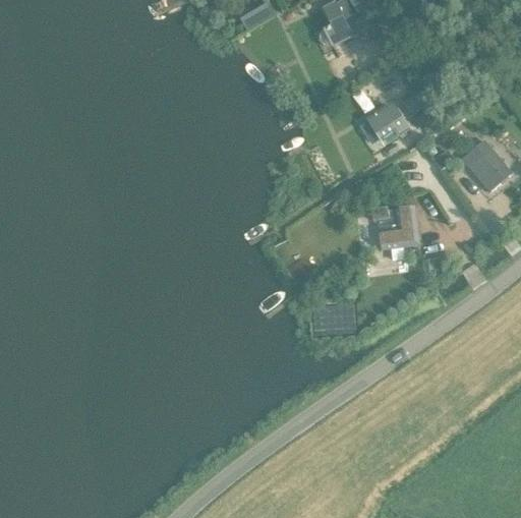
[(268,0),(242,14),(249,26),(275,12),(268,0)]
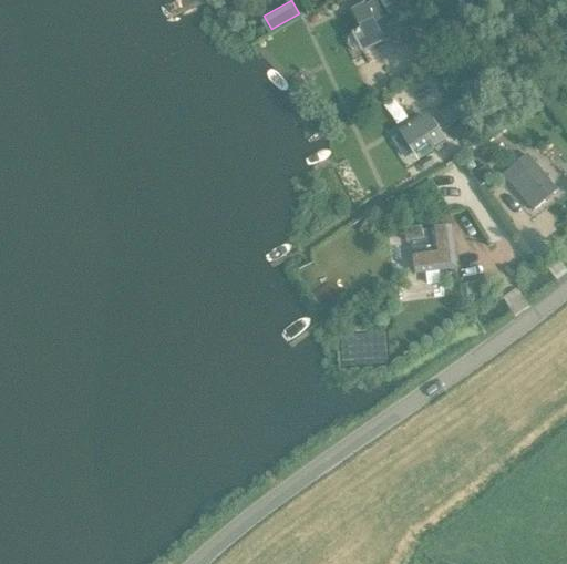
[(364,0),(350,8),(360,27),(352,31),(362,50),(384,39),(375,20),(384,16),(377,0),(370,0),(366,2),(364,0)]
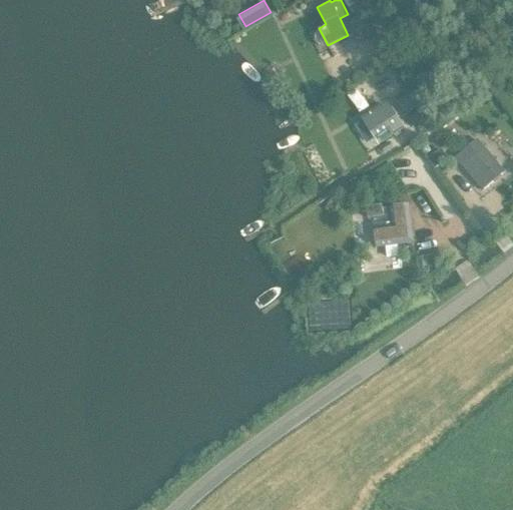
[(416,103),(410,93),(399,100),(405,110),(416,103)]
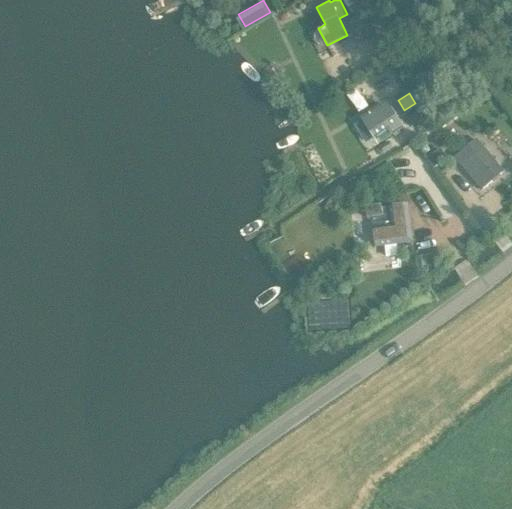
[(379,111),(376,107),(362,117),(374,136),(388,127),(392,132),(401,126),(388,105),(379,111)]
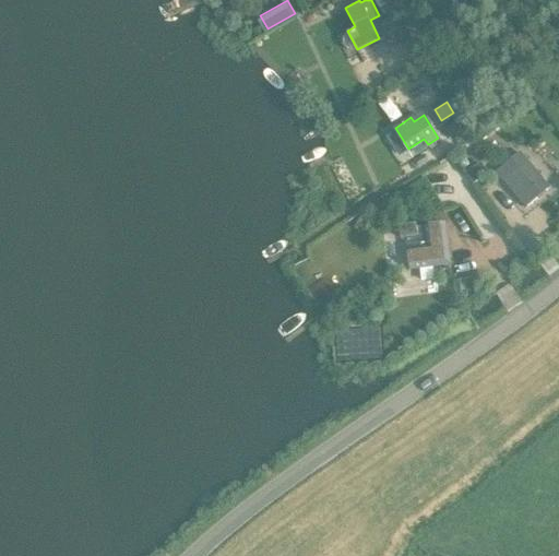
[(520,151),(496,170),(525,205),(549,186),(520,151)]
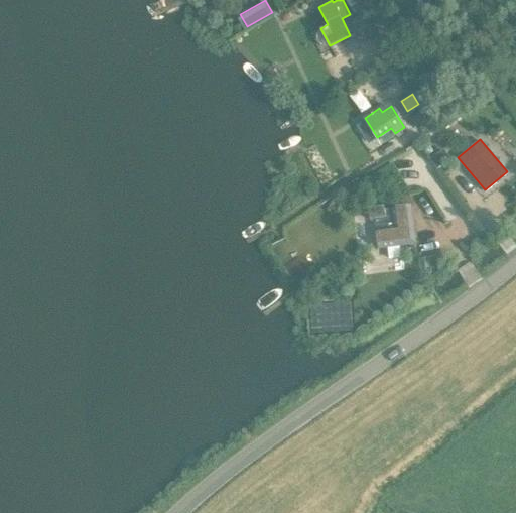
[(375,219),(392,215),(390,204),(373,208),(375,219)]
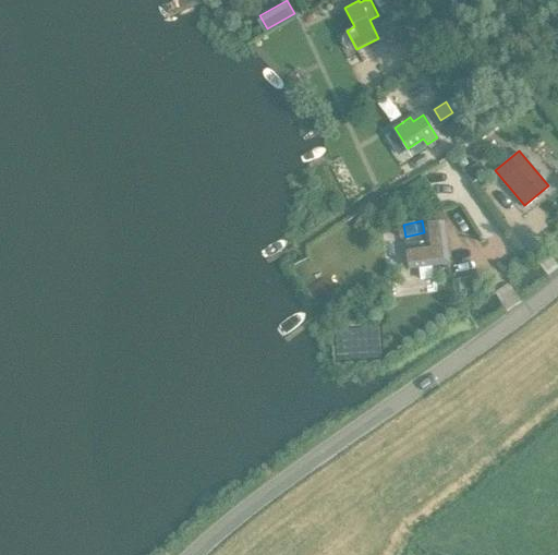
[(448,261),(445,244),(444,224),(428,226),(429,244),(403,249),(407,268),(448,261)]
